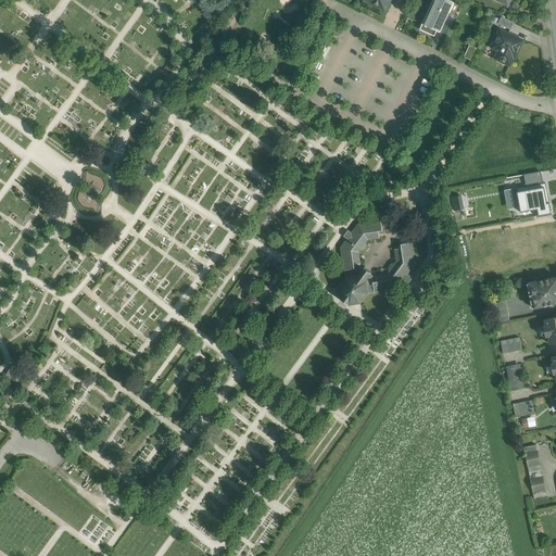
[(365,0),(384,10),(389,0),(365,0)]
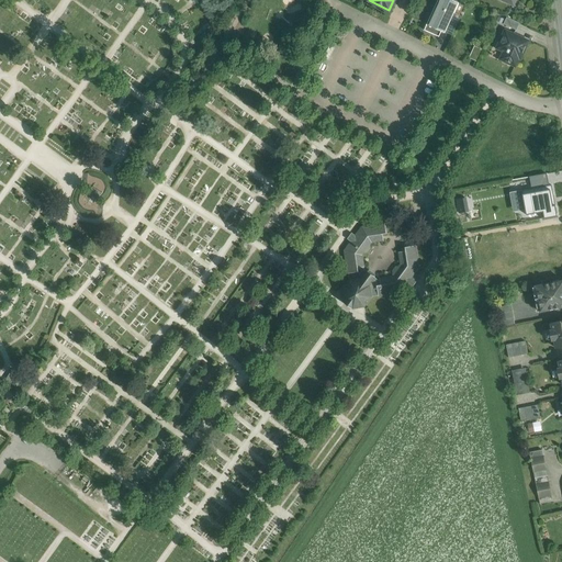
[(437,0),(424,30),(439,37),(441,32),(445,33),(446,32),(454,13),(459,3),(452,0),(437,0)]
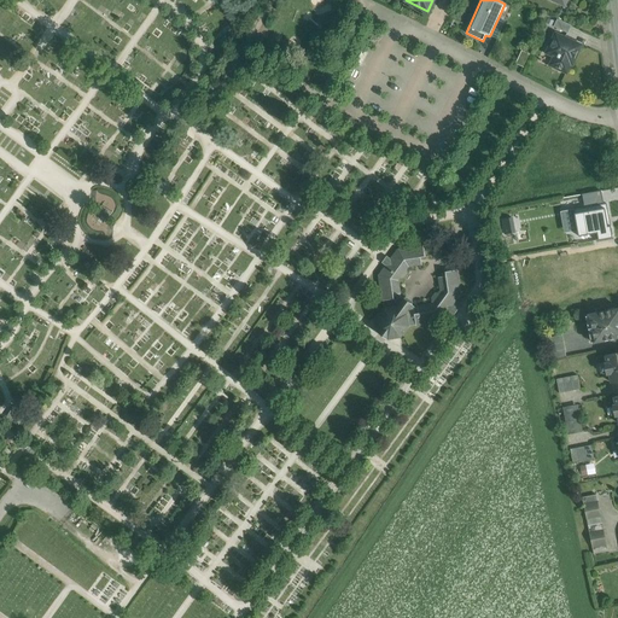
[(500,15),(490,35),(497,39),(507,18),(500,15)]
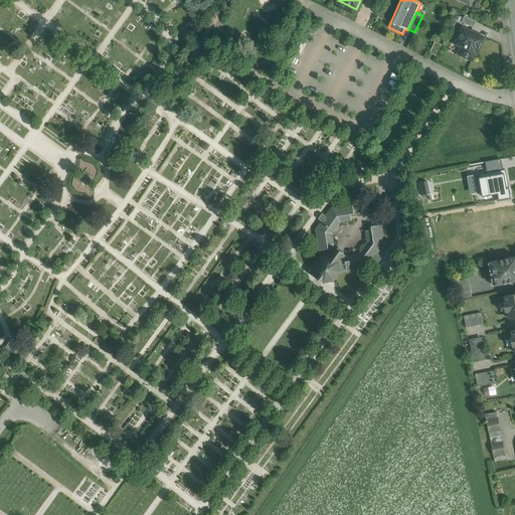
[(476,21),(465,16),(462,22),(474,28),(476,21)]
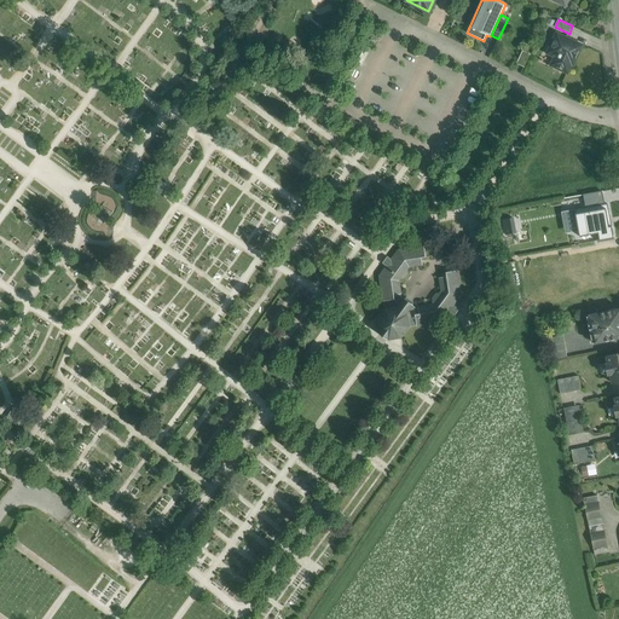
[(582,46),(556,34),(548,53),(559,57),(554,67),(567,73),(572,63),(573,64),(582,46)]
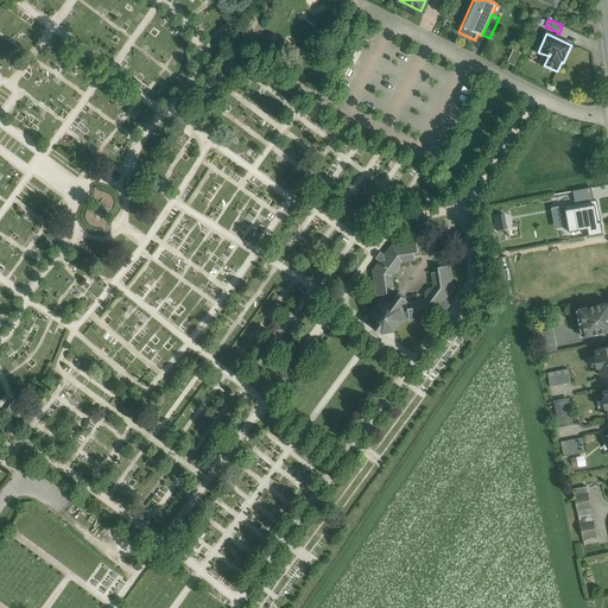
[(591,188),(574,191),(576,203),(594,201),(591,188)]
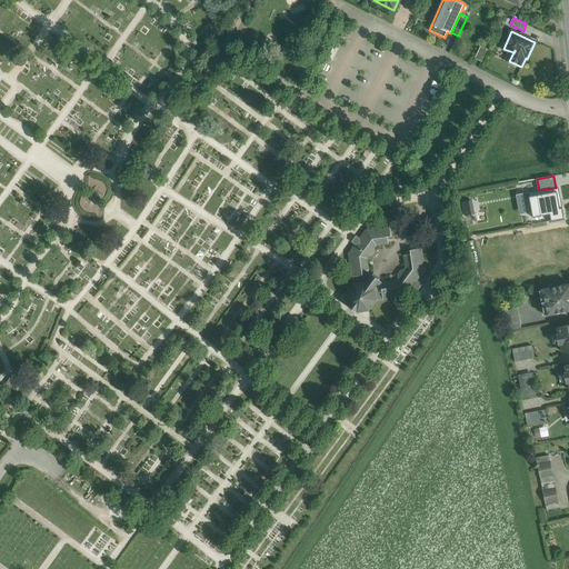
[(539,190),(529,192),(533,217),(550,215),(551,221),(565,218),(559,187),(556,188),(539,190)]
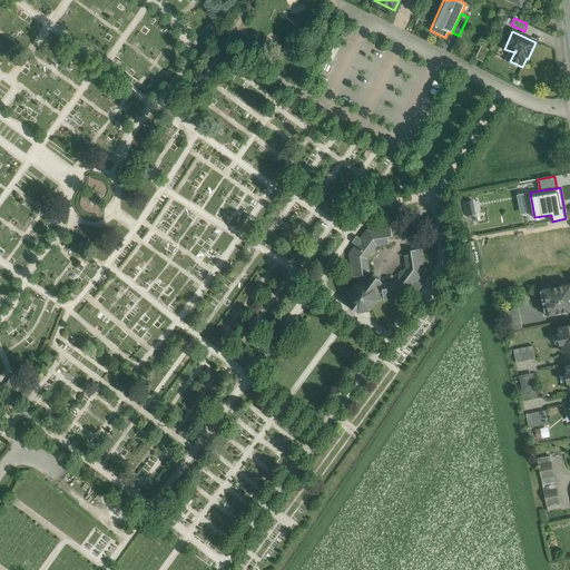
[(399,278),(397,281),(385,283),(385,284),(383,284),(380,282),(381,281),(380,281),(379,281),(373,276),(373,275),(372,276),(369,274),(369,271),(370,271),(367,259),(370,256),(373,256),(376,252),(375,248),(377,246),(389,245),(387,237),(392,237),(390,226),(367,229),(350,254),(353,277),(354,277),(355,284),(354,285),(346,294),(349,306),(350,306),(350,307),(351,307),(356,312),(356,313),(357,313),(359,313),(370,312),(377,302),(376,301),(384,300),(384,301),(408,297),(425,273),(422,249),(411,251),(411,255),(404,256),(406,267),(404,271),(402,271),(399,275),(399,278)]
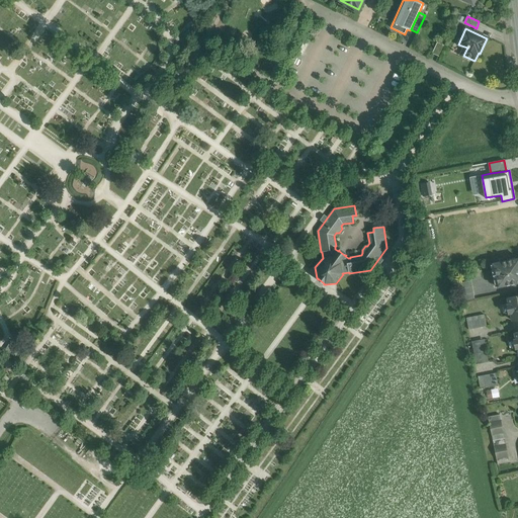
[(517,258),(495,263),(499,287),(517,283),(517,258)]
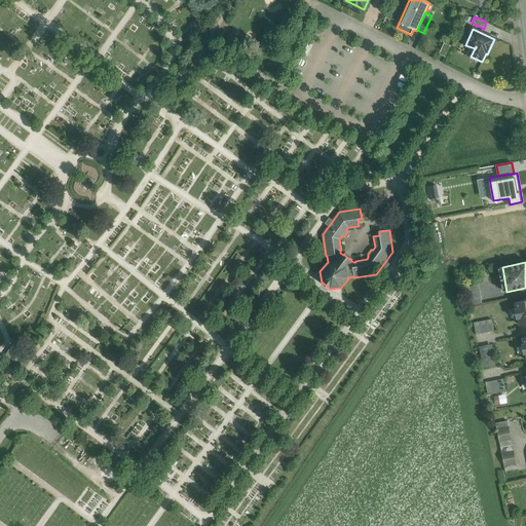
[(479,285),(466,288),(467,294),(480,291),(479,285)]
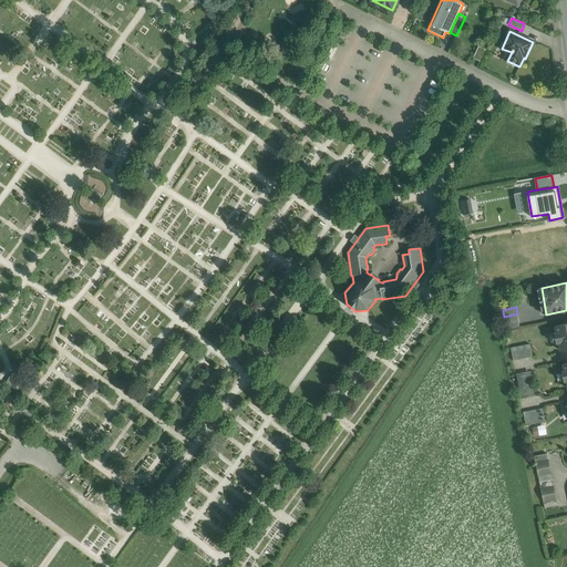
[(517,313),(504,317),(505,322),(518,320),(517,313)]
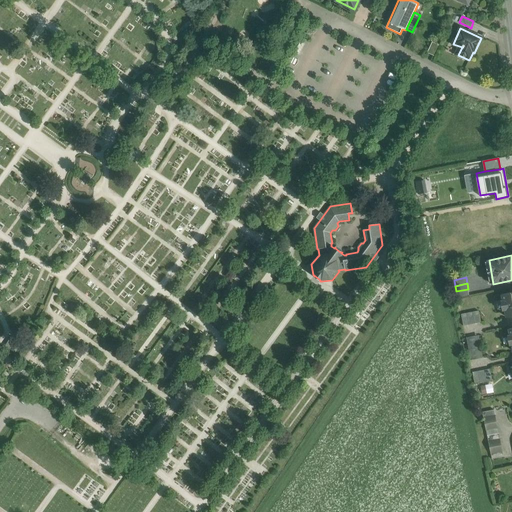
[(468,289),(456,291),(457,297),(469,295),(468,289)]
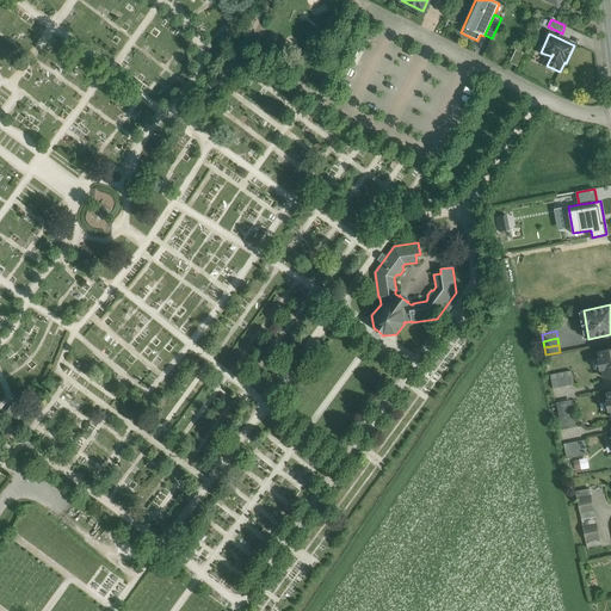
[(610,349),(599,351),(600,358),(597,359),(599,371),(603,370),(605,378),(610,377),(610,349)]
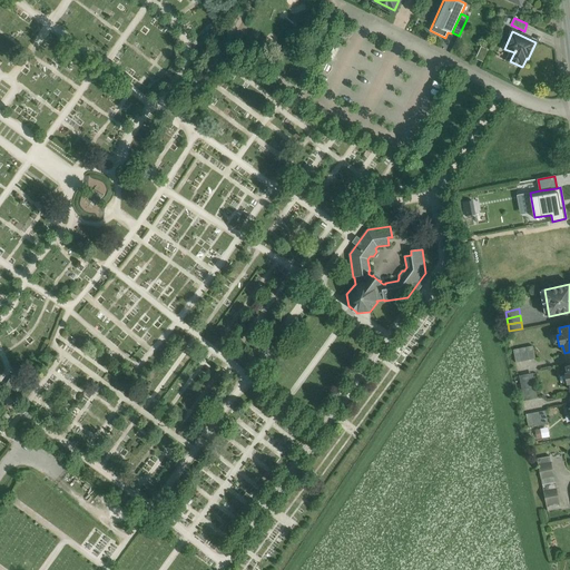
[(532,346),(527,347),(529,361),(536,359),(532,346)]
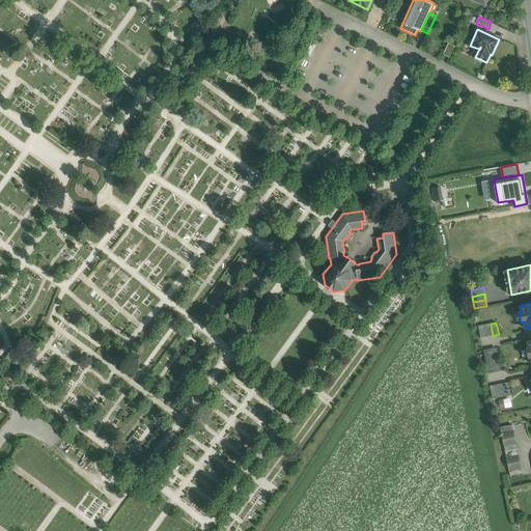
[(491,324),(484,325),(486,337),(493,336),(491,324)]
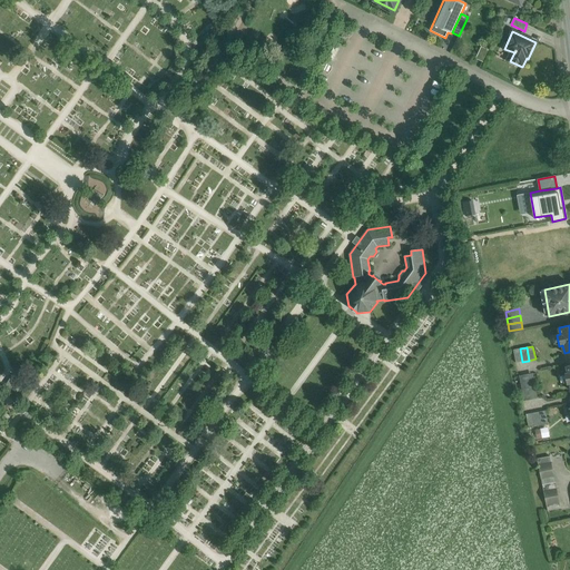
[(520,349),(513,350),(516,363),(522,362),(520,349)]
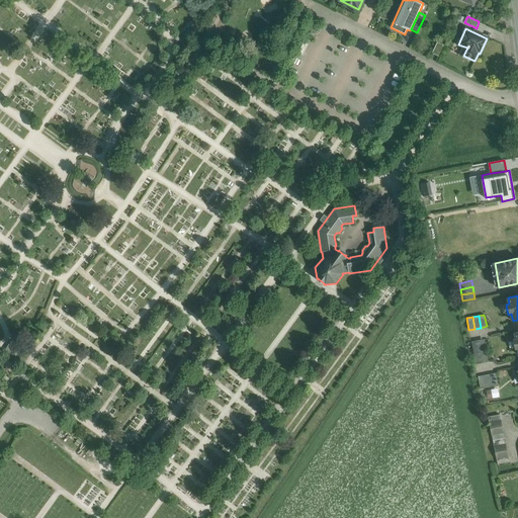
[(485,340),(472,342),(477,363),(489,361),(485,340)]
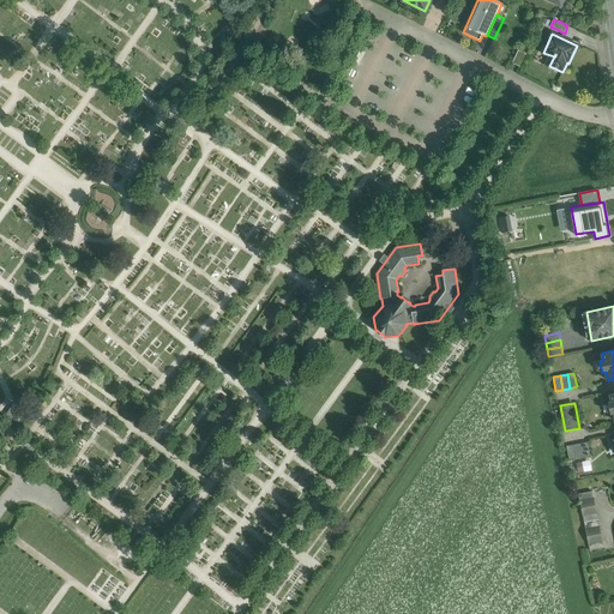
[(588,443),(581,444),(583,458),(590,456),(588,443)]
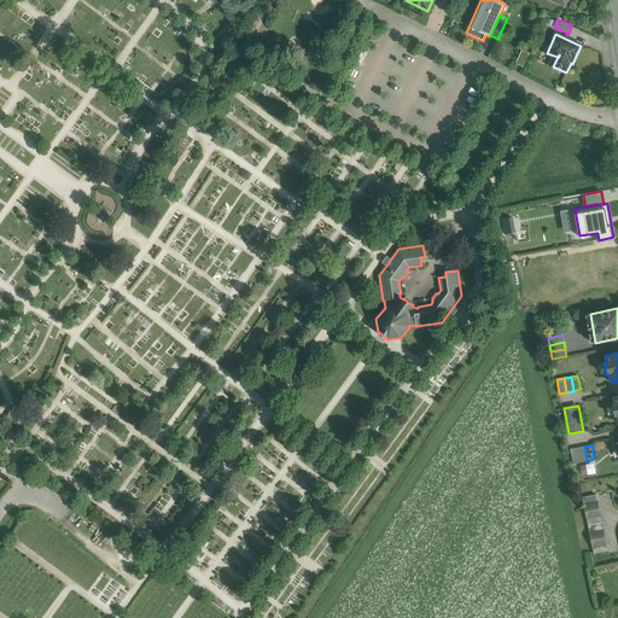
[(584,447),(577,448),(579,462),(587,461),(584,447)]
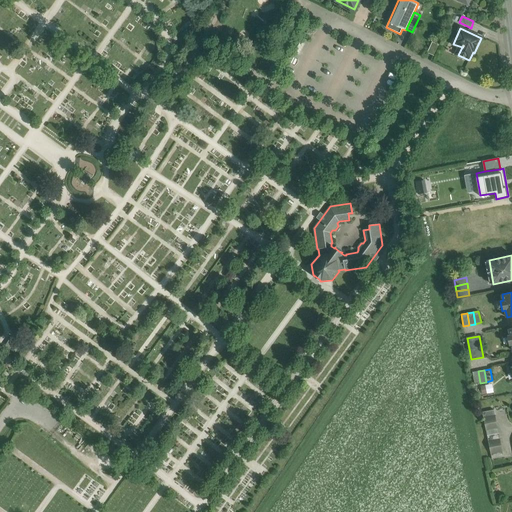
[(480,383),(478,371),(472,372),(475,384),(480,383)]
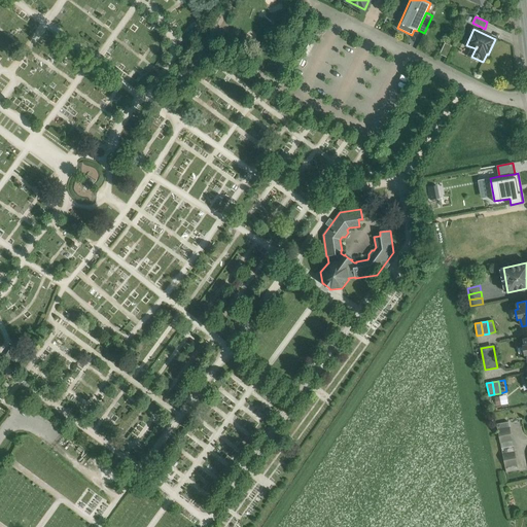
[(508,422),(496,424),(498,430),(510,428),(508,422)]
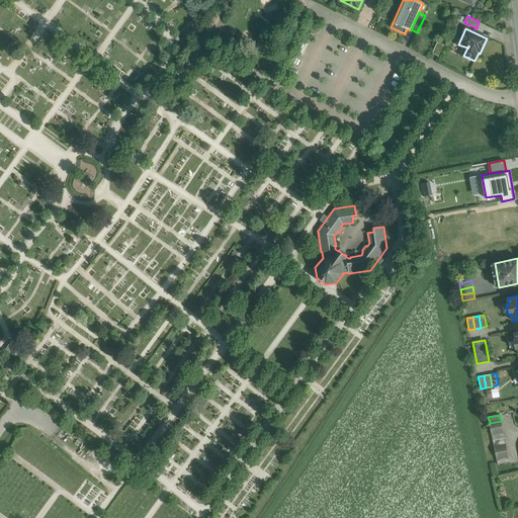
[(501,421),(490,423),(492,435),(504,432),(501,421)]
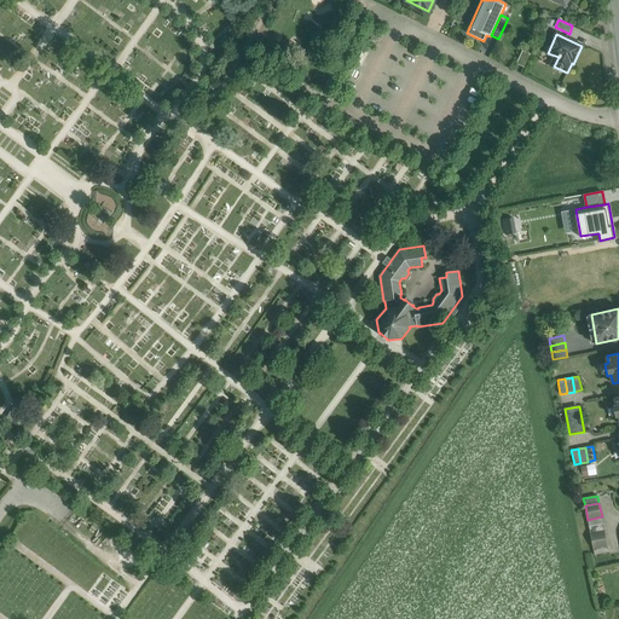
[(602,516),(588,520),(589,526),(603,524),(602,516)]
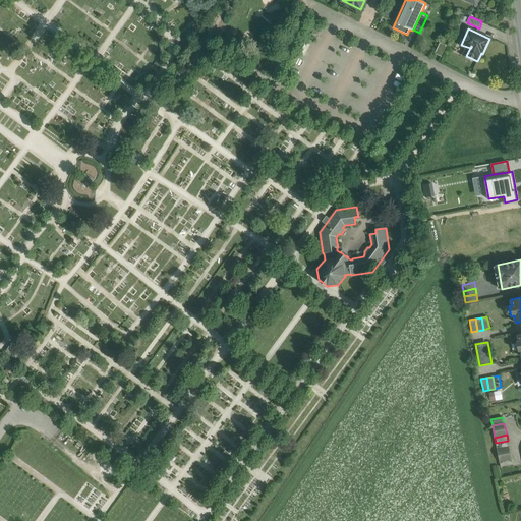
[(508,441),(496,443),(497,449),(509,447),(508,441)]
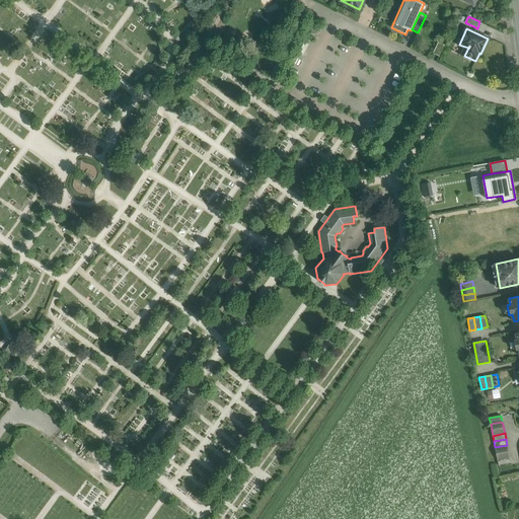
[(507,445),(495,447),(498,459),(509,457),(507,445)]
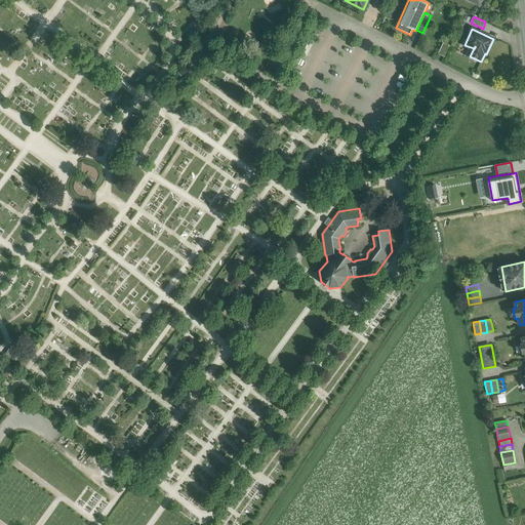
[(515,462),(503,465),(505,471),(517,469),(515,462)]
